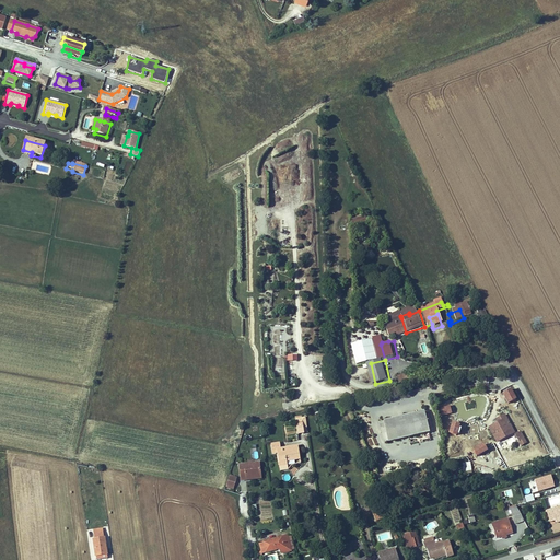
[(430,432),(426,411),(381,422),(386,442),(430,432)]
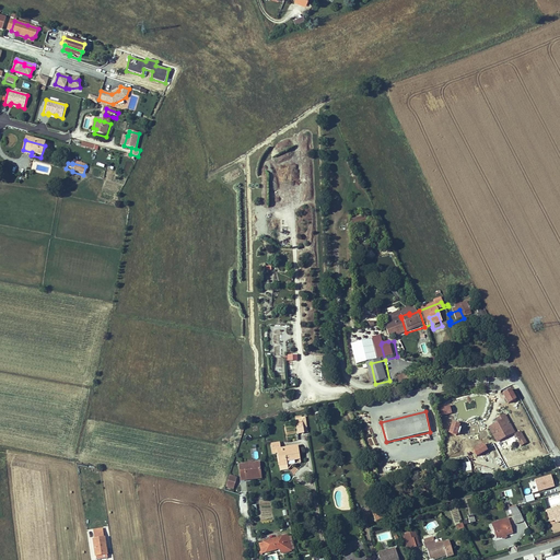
[(304,432),(302,418),(302,416),(295,417),(299,433),(304,433),(304,432)]
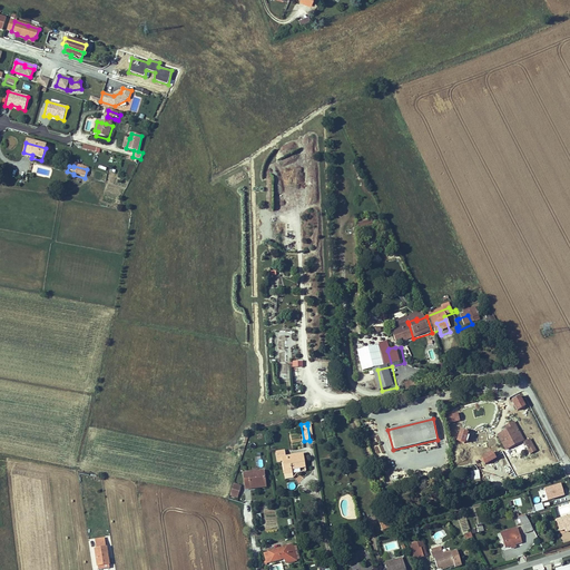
[(507,432),(499,435),(505,450),(523,442),(516,428),(507,432)]
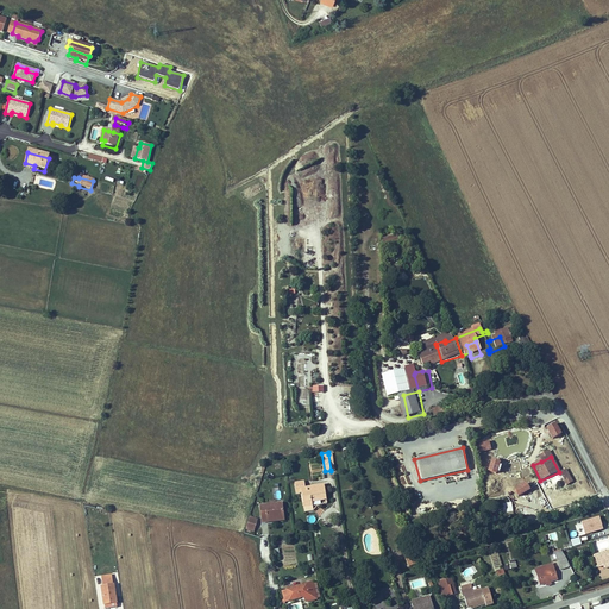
[(565,472),(560,475),(566,488),(572,485),(565,472)]
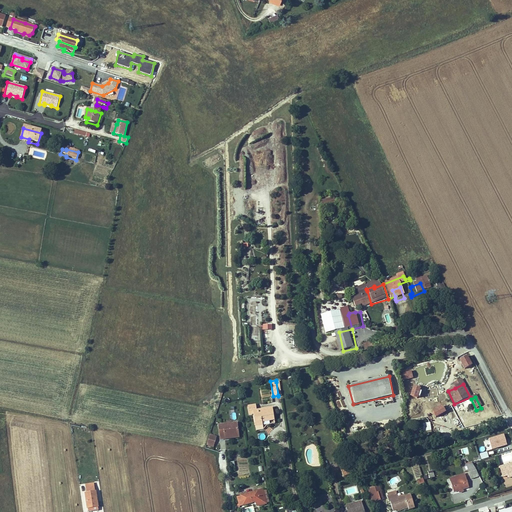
[(448,402),(431,404),(432,420),(449,418),(448,402)]
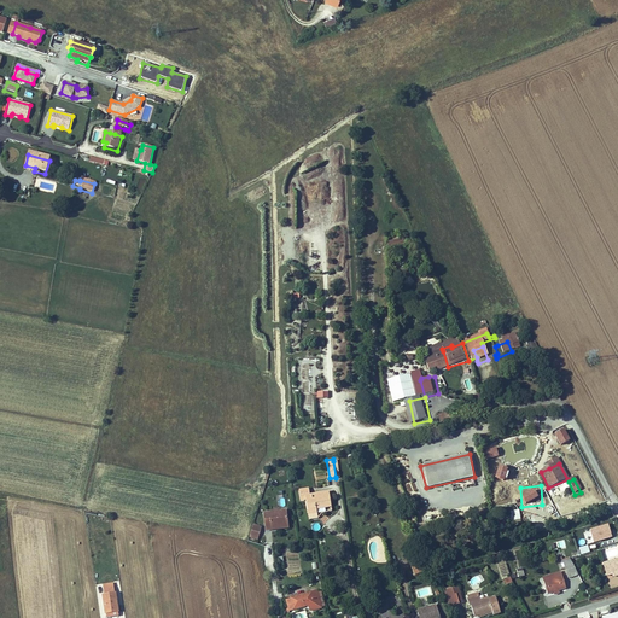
[(310,495),(310,489),(299,490),(302,500),(305,499),(309,514),(316,513),(316,509),(332,506),(330,491),(310,495)]
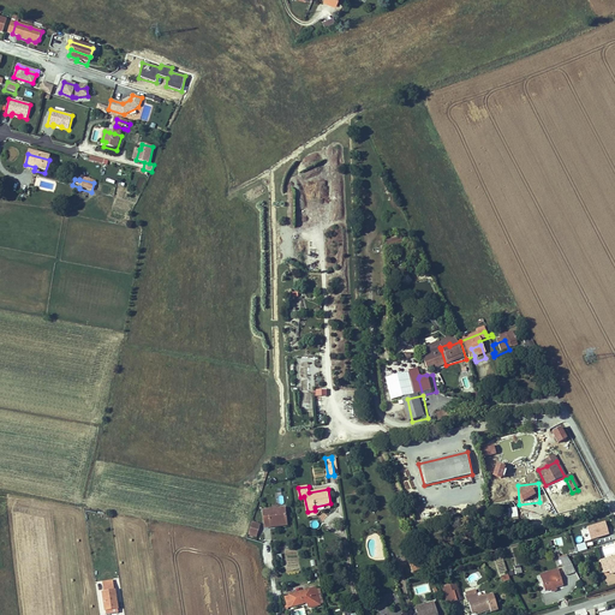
[(288,520),(285,507),(263,511),(267,527),(272,526),(270,523),(288,520)]
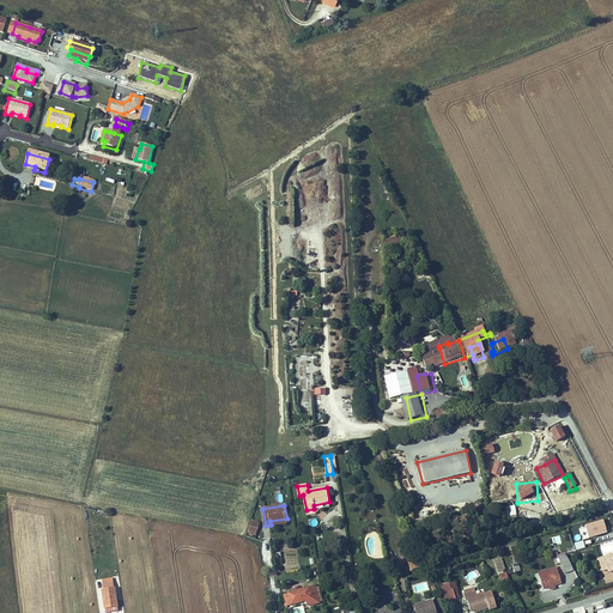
[(588,539),(607,534),(604,520),(584,525),(588,539)]
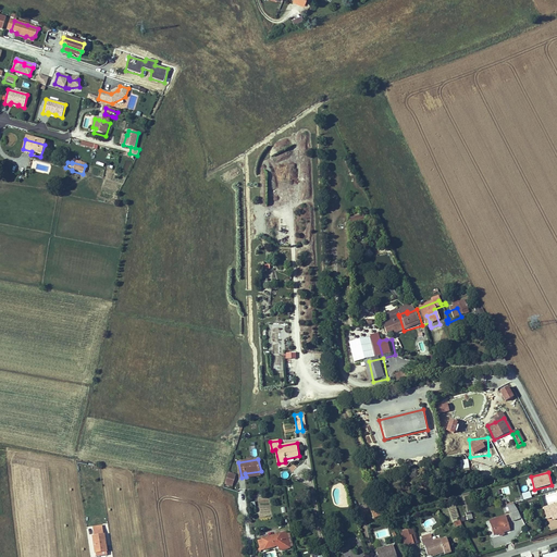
[(235,478),(227,475),(224,486),(232,489),(235,478)]
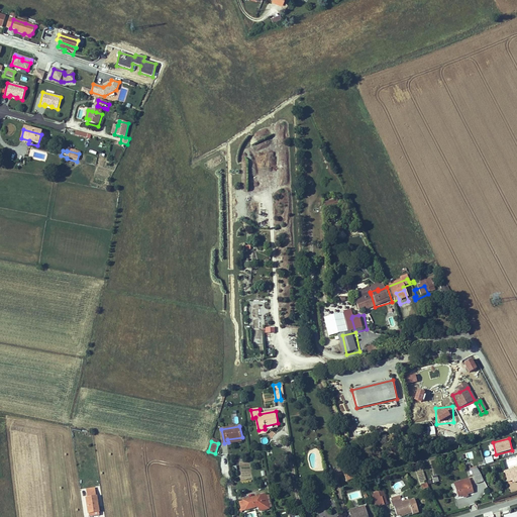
[(333,458),(325,461),(328,470),(336,467),(333,458)]
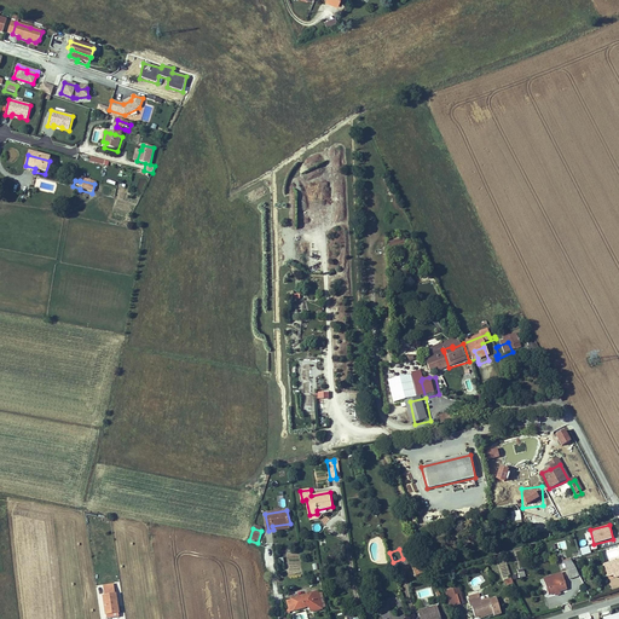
[(420,555),(411,560),(417,577),(427,573),(420,555)]
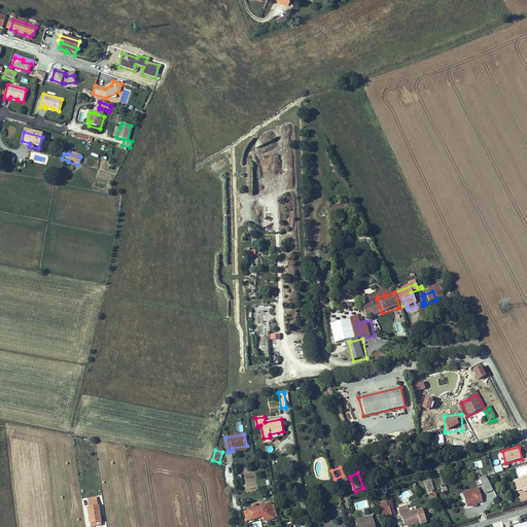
[(482,484),(486,493),(493,490),(486,477),(476,480),(478,485),(482,484)]
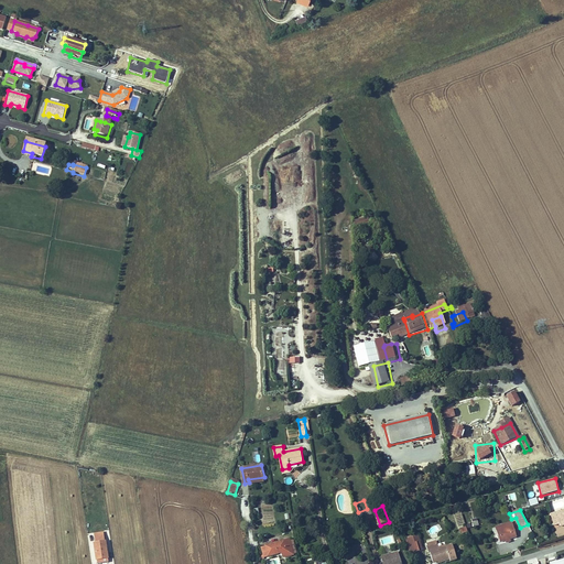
[(553,525),(563,522),(563,510),(550,513),(553,525)]
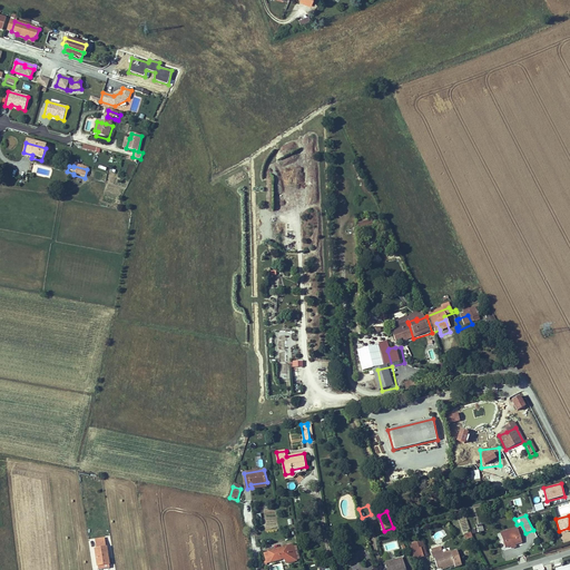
[(518,530),(517,527),(500,531),(501,536),(518,530)]
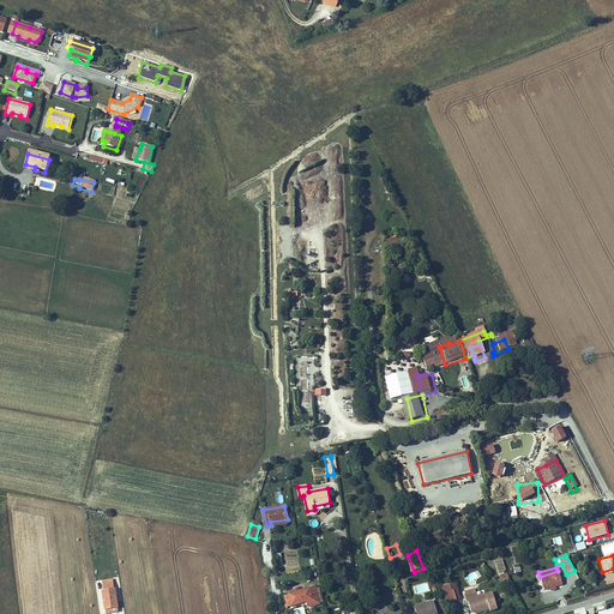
[(561,584),(558,571),(540,577),(543,589),(561,584)]
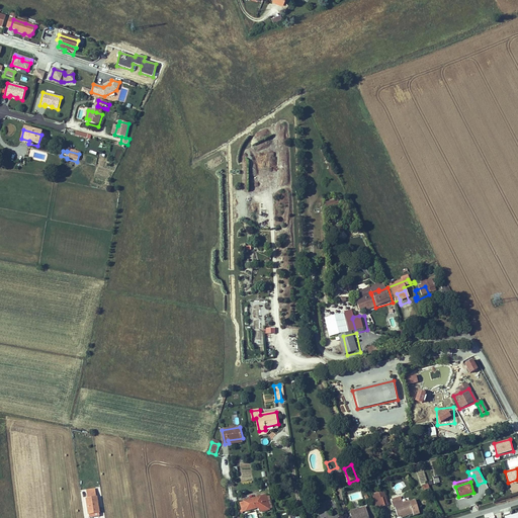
[(318,491),(311,494),(313,500),(320,498),(318,491)]
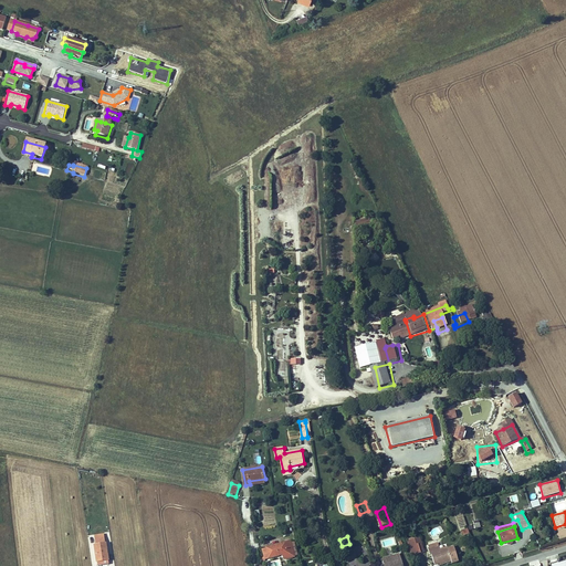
[(408,541),(409,545),(421,542),(419,536),(408,541)]
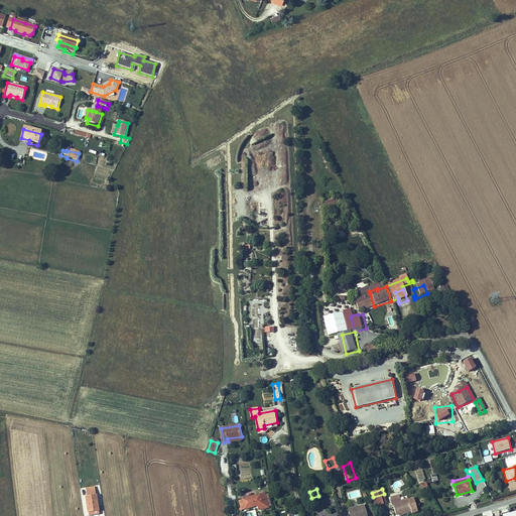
[(89,499),(87,499),(90,513),(101,512),(98,497),(97,498),(95,490),(93,490),(93,493),(88,494),(89,499)]
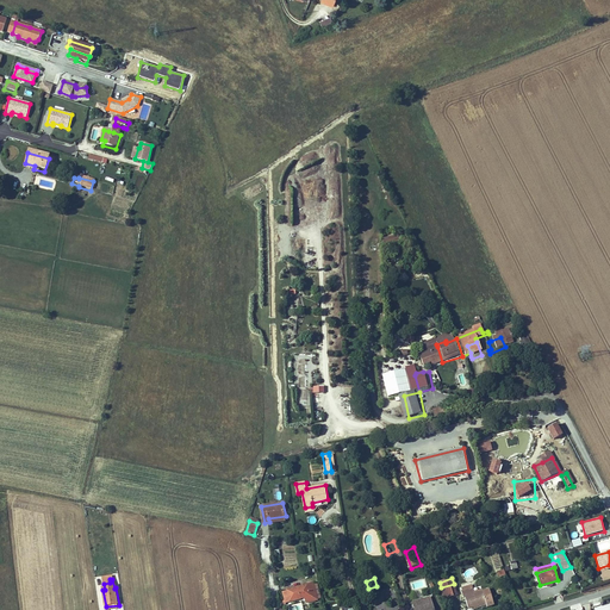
[(454,584),(441,587),(444,597),(456,593),(454,584)]
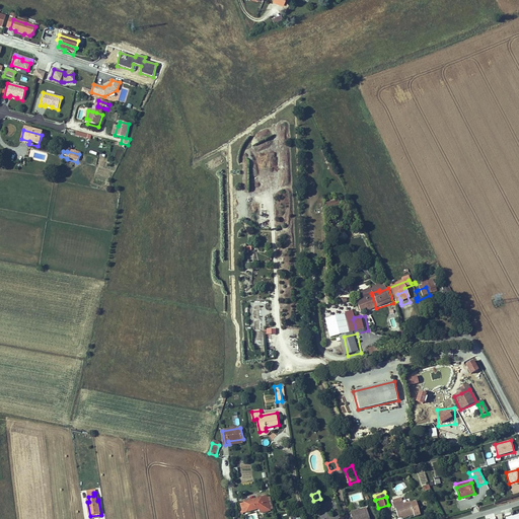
[(415,515),(421,513),(418,501),(404,504),(402,499),(401,500),(393,501),(391,502),(393,507),(394,507),(397,516),(414,511),(415,515)]
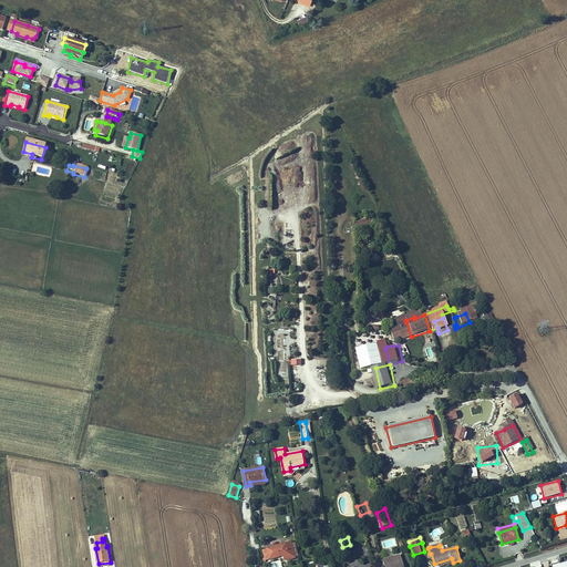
[(291,555),(292,562),(296,562),(294,546),(267,552),(268,560),(285,556),(291,555)]
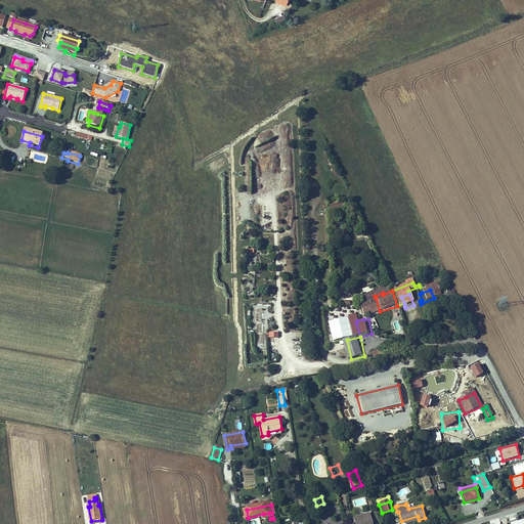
[(373,523),(369,512),(354,516),(356,523),(373,523)]
